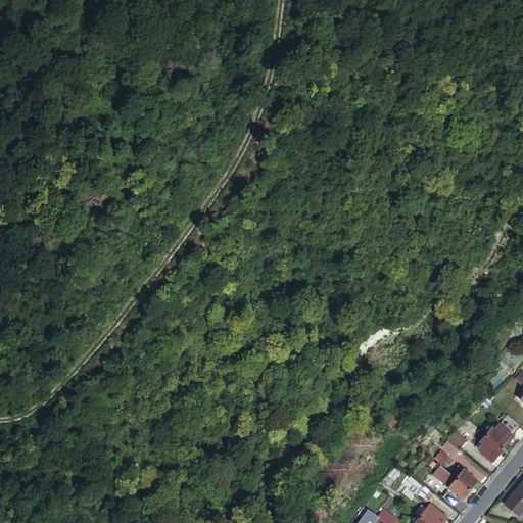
[(522,386),(522,371),(521,370),(514,379),(518,382),(522,386)]
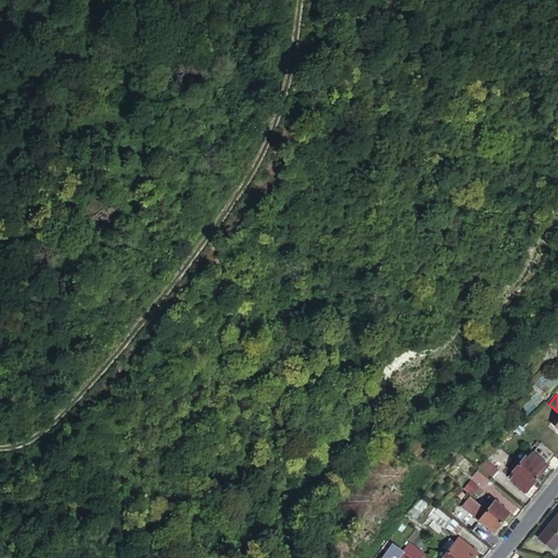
[(548,404),(546,402),(536,414),(540,417),(542,414),(546,417),(553,408),(548,404)]
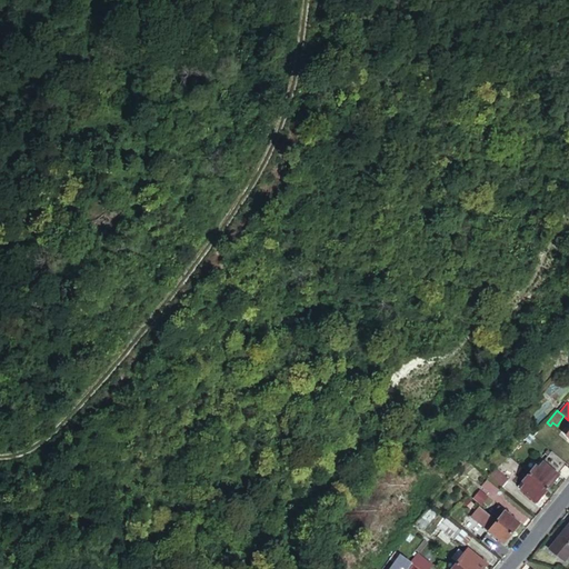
[(568,420),(563,416),(557,426),(556,426),(562,431),(568,422),(568,420)]
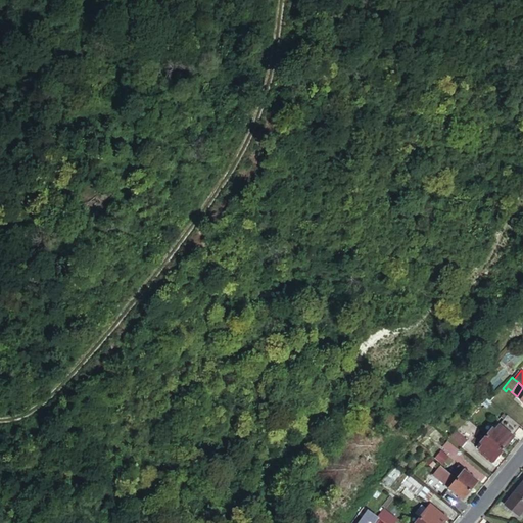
[(507,414),(498,424),(512,435),(520,425),(507,414)]
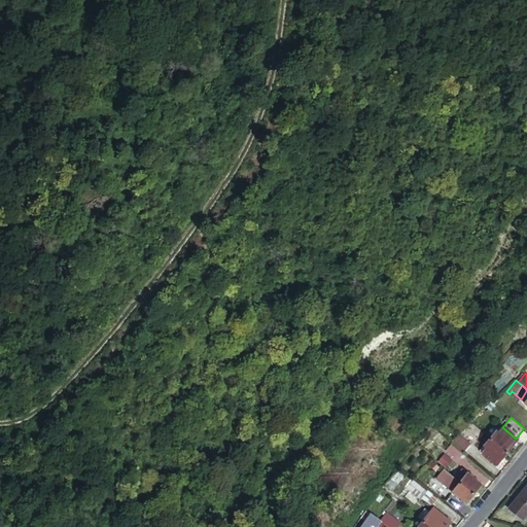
[(494,429),(488,436),(507,452),(518,440),(516,438),(502,427),(498,432),(494,429)]
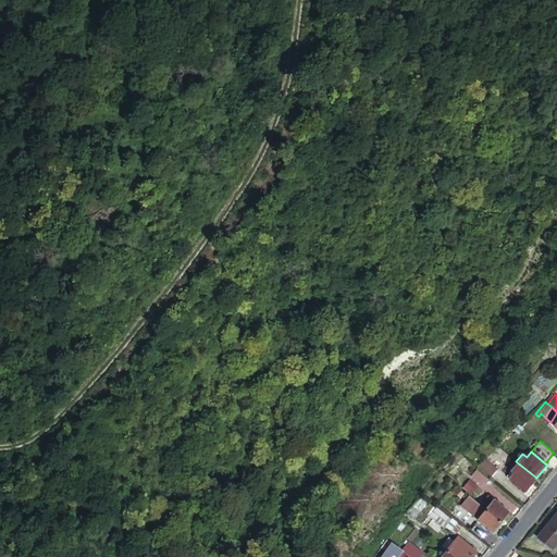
[(495,470),(483,459),(477,465),(491,477),(495,470)]
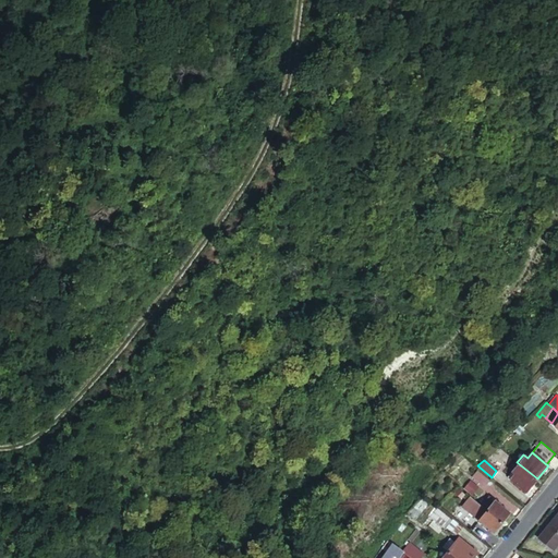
[(537,478),(517,462),(510,469),(514,473),(510,478),(526,492),(537,478)]
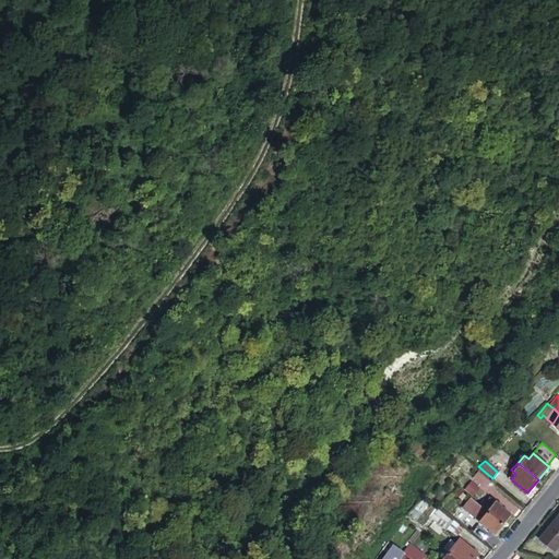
[(490,480),(477,471),(473,478),(484,487),(490,480)]
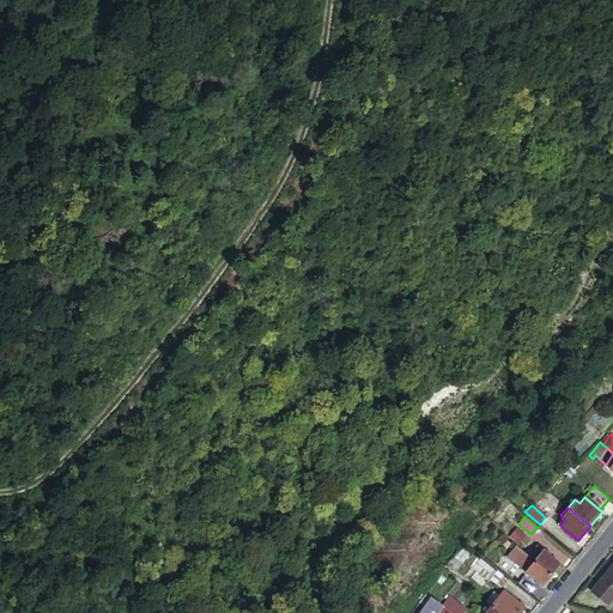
[(516,540),(522,532),(516,527),(510,535),(516,540)]
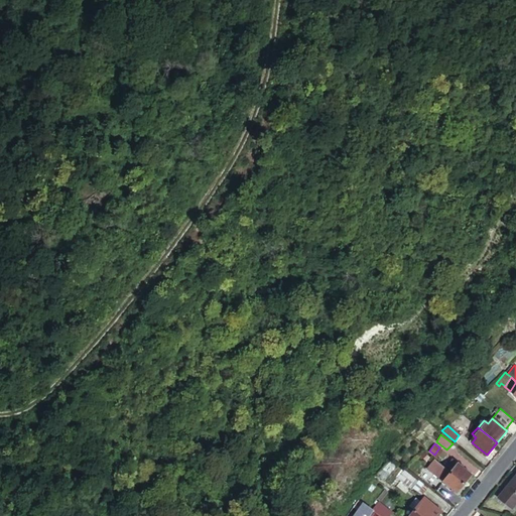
[(450,471),(435,458),(427,468),(440,479),(456,492),(464,482),(450,471)]
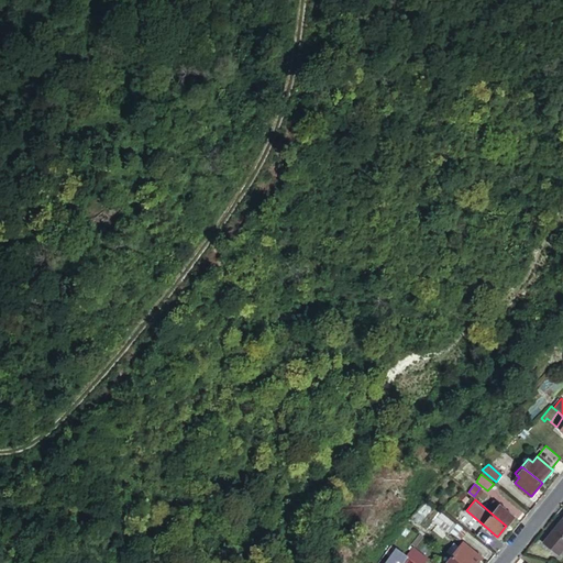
[(492,514),(506,526),(515,516),(496,499),(488,508),(493,512),(492,514)]
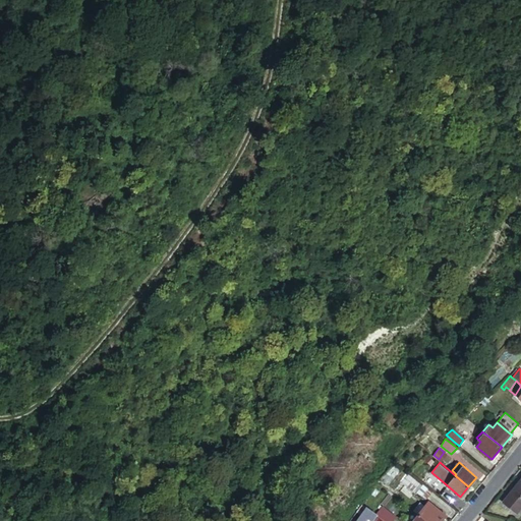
[(520,478),(520,479),(503,502),(516,513),(520,506),(520,478)]
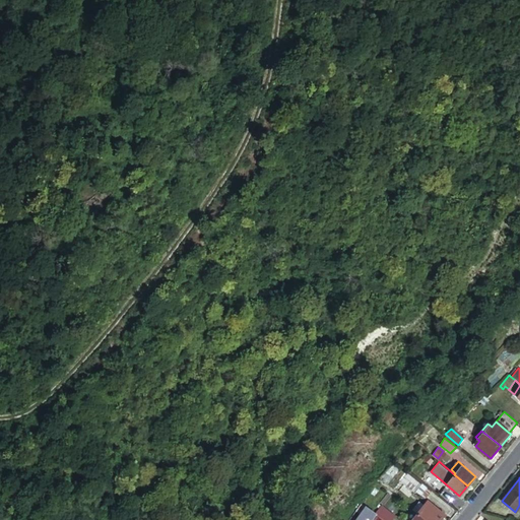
[(415,492),(421,484),(415,479),(409,488),(413,491),(415,492)]
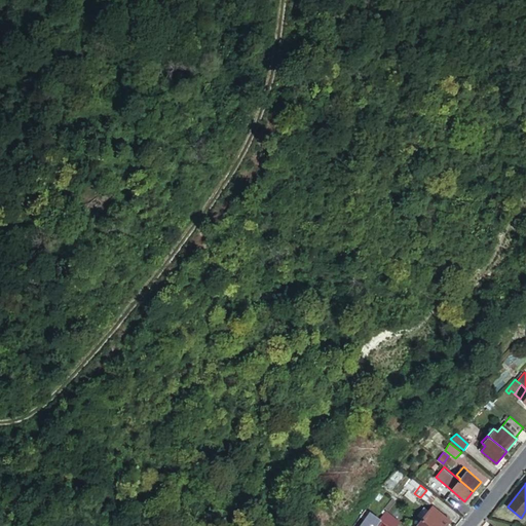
[(435,495),(427,489),(426,490),(420,497),(427,502),(435,495)]
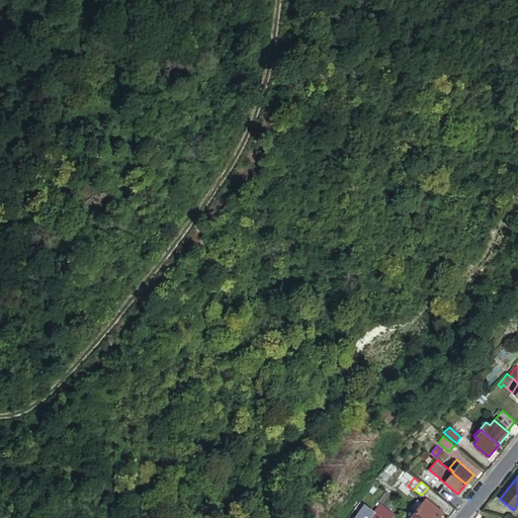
[(390,493),(385,490),(375,502),(379,505),(390,493)]
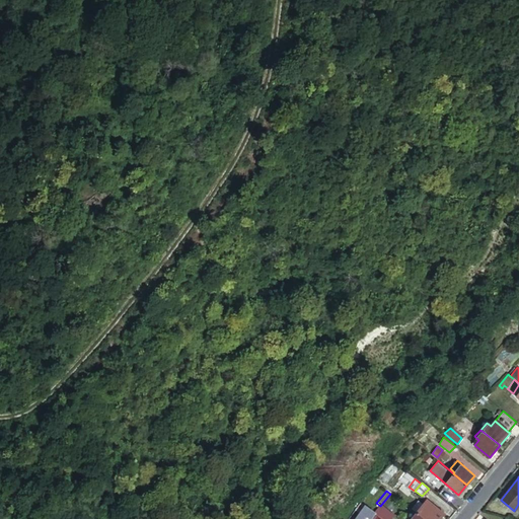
[(419,501),(413,508),(416,511),(425,518),(439,518),(444,514),(427,500),(424,504),(419,501)]
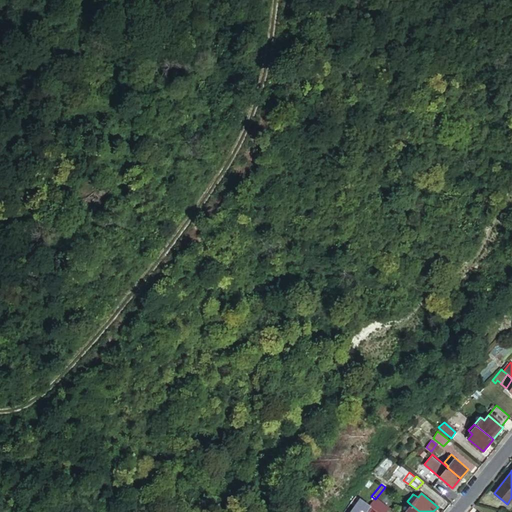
[(366,511),(371,507),(361,499),(350,509),(348,511),(360,511),(363,510),(365,511),(366,511)]
